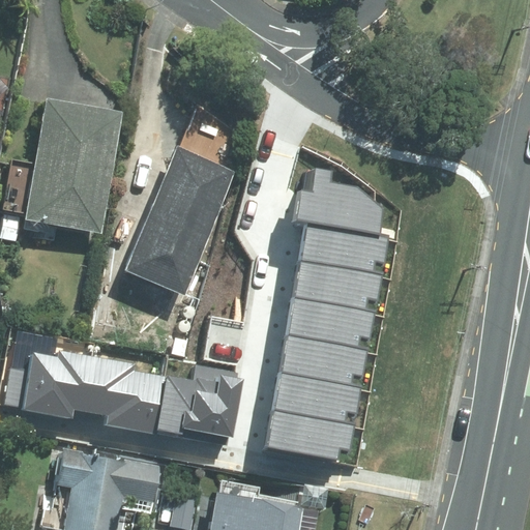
[(0,115),(3,112),(9,91),(0,81),(0,115)]
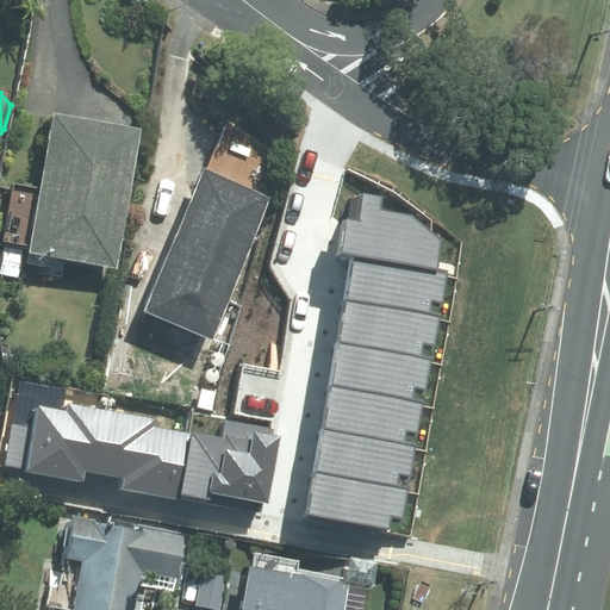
[(141,129),(54,113),(29,251),(114,267),(141,129)]
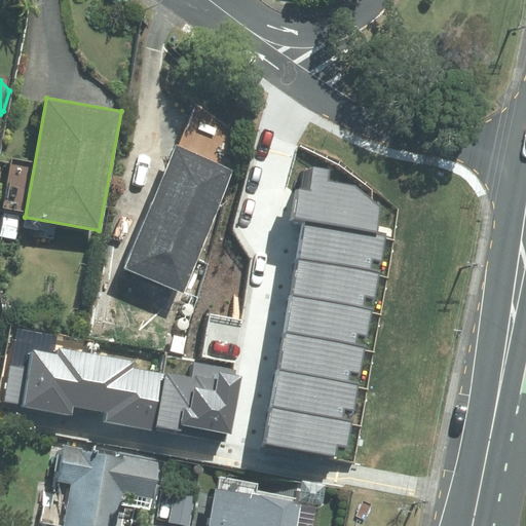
[(234,171),(176,146),(123,268),(183,293),(234,171)]
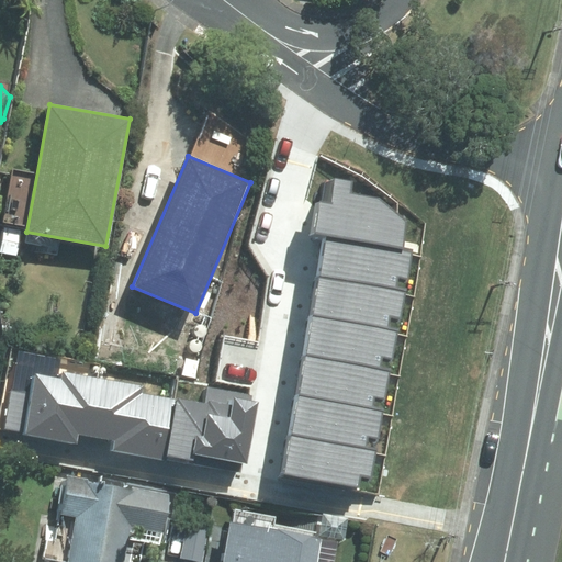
[(338,322),(257,294),(235,357),(270,369),(238,451),(281,468),(294,429),(302,429),(308,424),(321,390),(358,398),(369,349),(362,347),(370,322),(366,319),(370,307),(346,299),(338,322)]
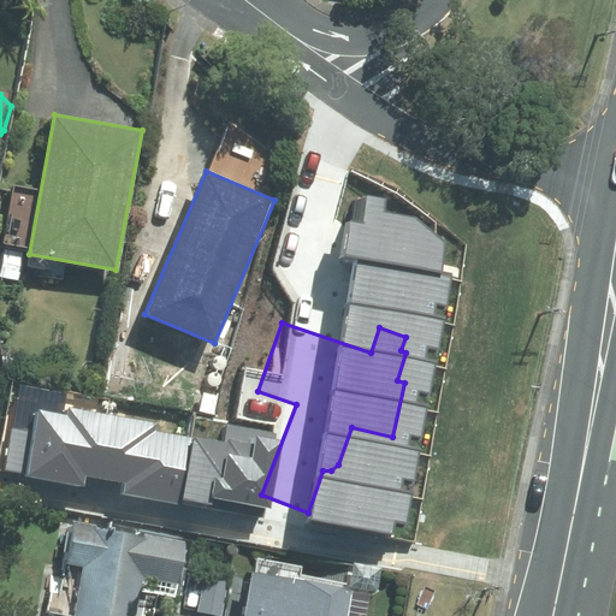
[(224,514),(238,437),(169,424),(169,430),(128,421),(124,438),(110,436),(104,465),(119,468),(117,483),(132,485),(131,489),(165,495),(160,521),(196,527),(200,509),(224,514)]
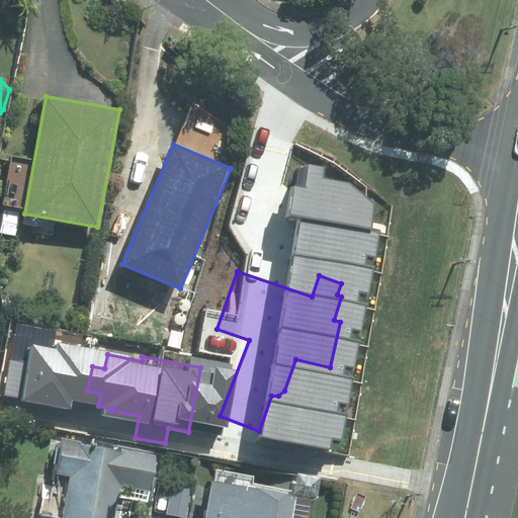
[(156,455),(63,438),(57,473),(69,476),(61,517),(114,517),(118,498),(147,503),(156,455)]
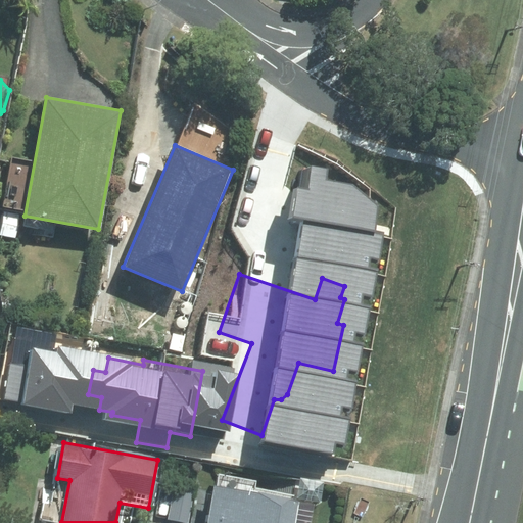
[(218,485),(212,485),(206,522),(310,522),(314,505),(298,502),(299,498),(227,486),(229,476),(220,475),(218,485)]
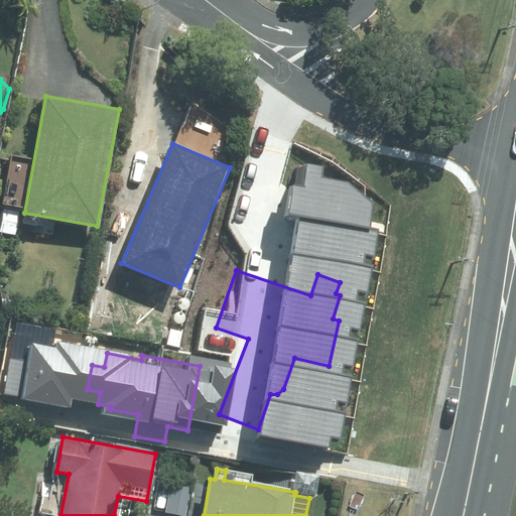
[(185,515),(194,482),(172,478),(165,512),(183,515),(185,515)]
